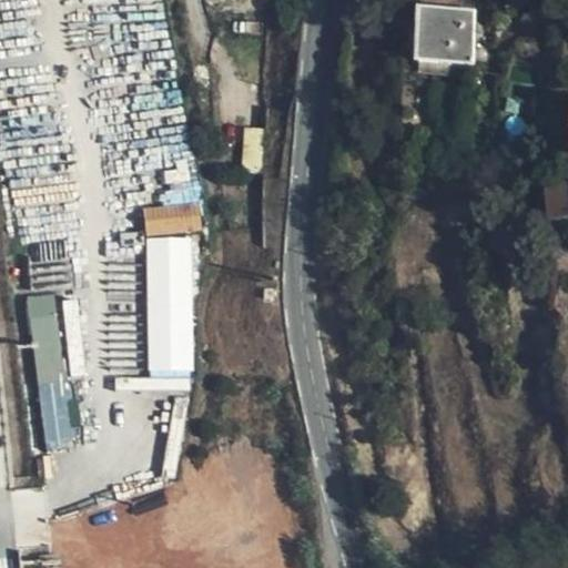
[(469,66),(474,14),(435,9),(417,9),(414,62),(469,66)]
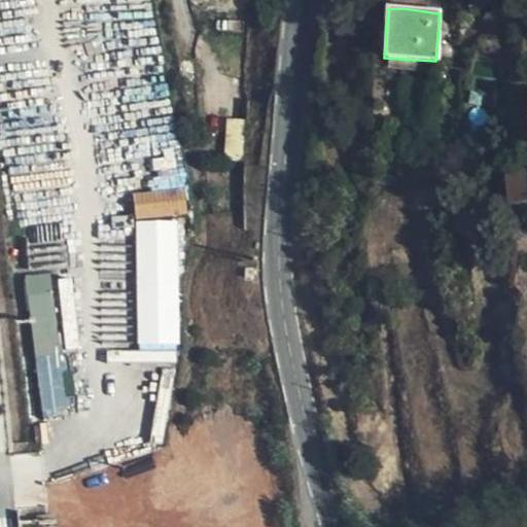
[(246,119),(226,118),(224,159),(243,160),(246,119)]
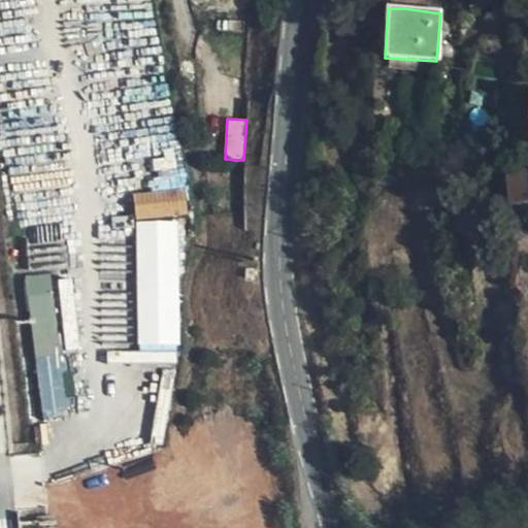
[(185,189),(134,194),(136,219),(187,213),(185,189)]
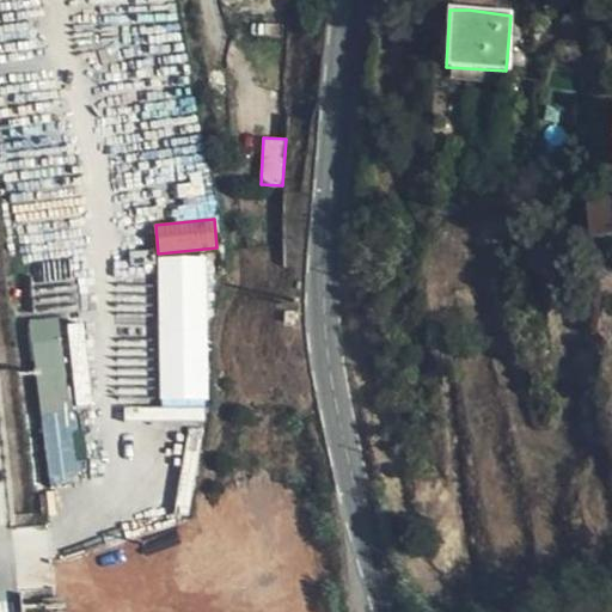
[(209,401),(207,256),(157,257),(159,402),(209,401)]
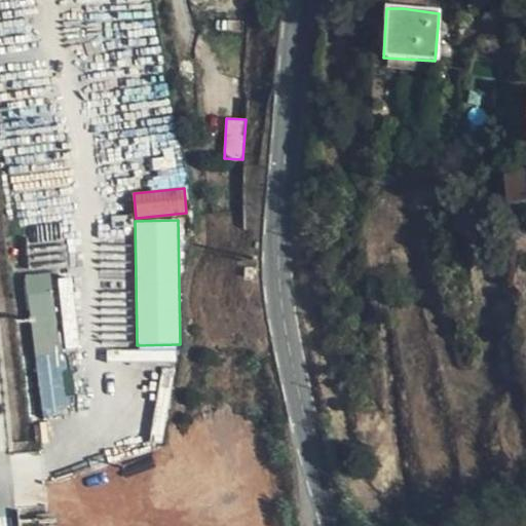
[(50,272),(26,275),(43,415),(68,411),(50,272)]
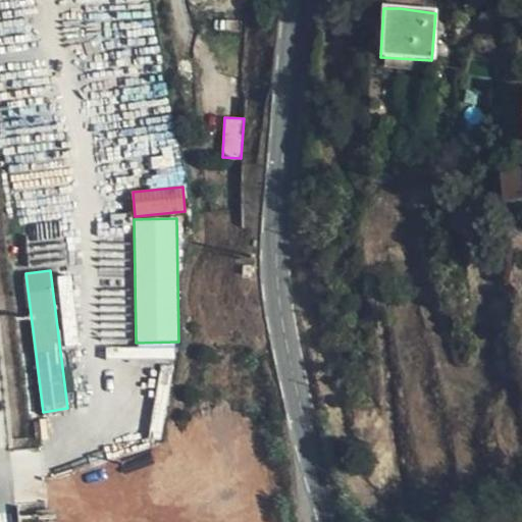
[(173,367),(160,365),(148,437),(161,440),(173,367)]
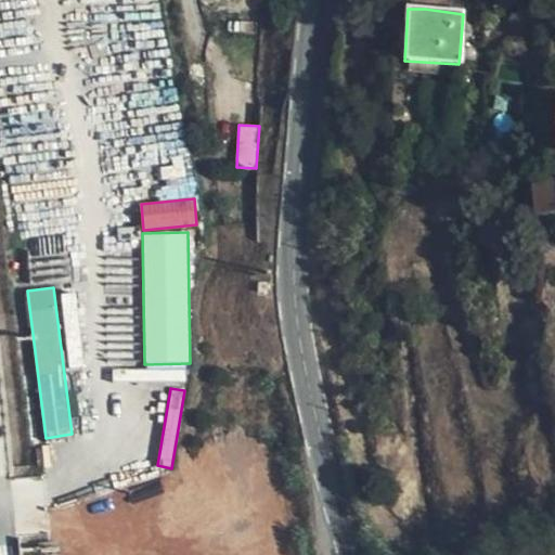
[(51,469),(50,446),(36,447),(37,470),(51,469)]
